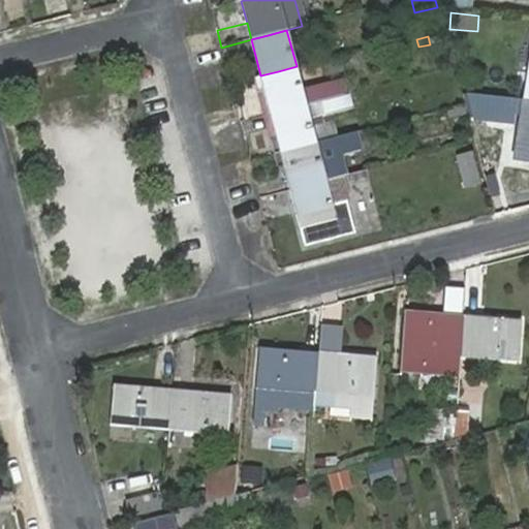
[(260,75),(271,115),(291,109),(328,99),(324,87),(303,92),(297,66),(278,71),(260,75)]
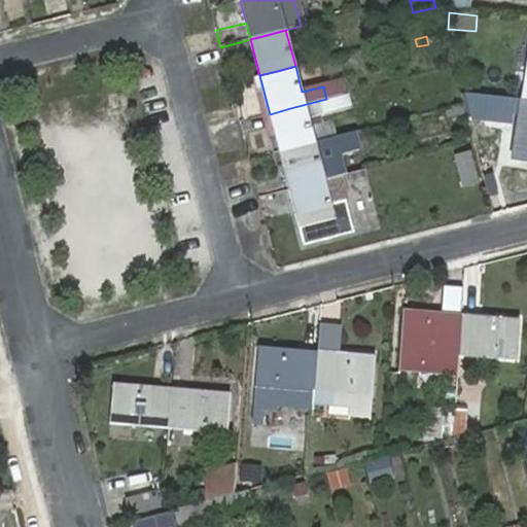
[(323,86),(326,99),(343,95),(341,81),(323,86)]
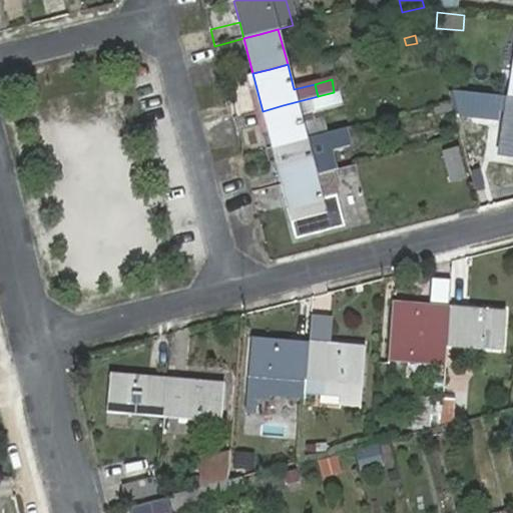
[(263,111),(272,147),(294,141),(327,133),(322,109),(343,104),(340,90),(334,92),(318,96),(283,105),(263,111)]
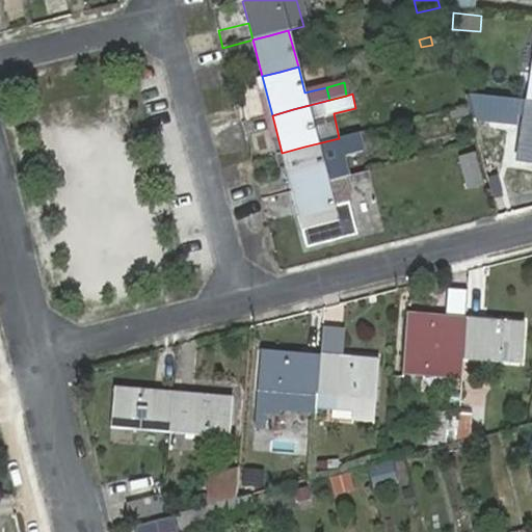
[(503,113),(506,99),(468,94),(472,110),(503,113)]
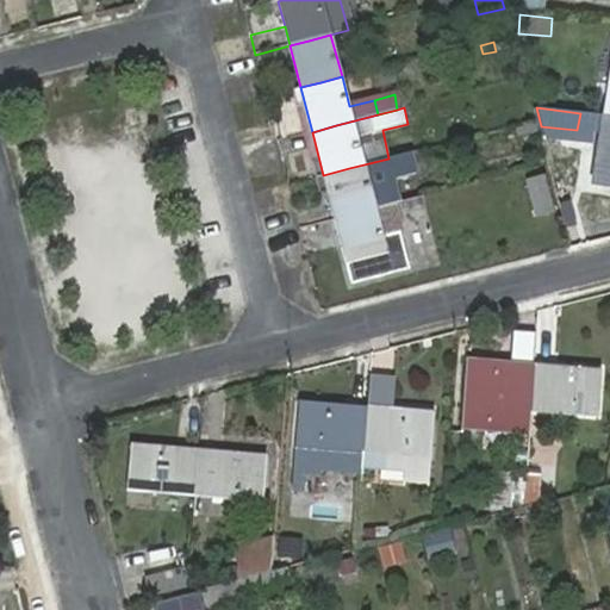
[(609,117),(605,117),(596,185),(609,186),(609,117)]
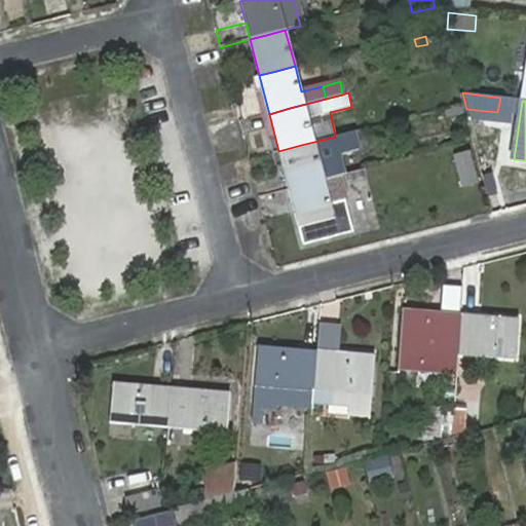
[(278,151),(289,189),(307,185),(324,180),(317,158),(339,153),(357,149),(352,133),(335,137),(301,145),(278,151)]
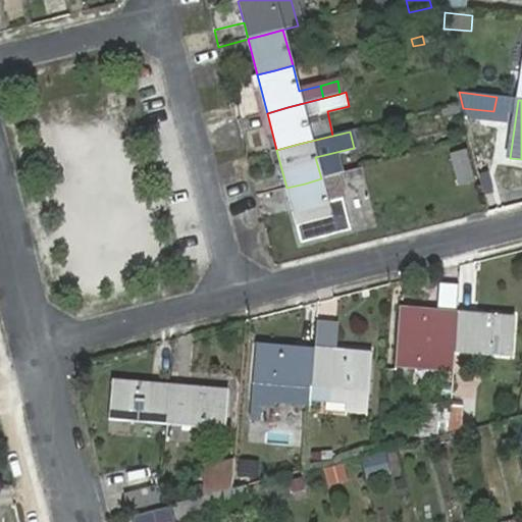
[(431,140),(433,147),(448,143),(447,136),(431,140)]
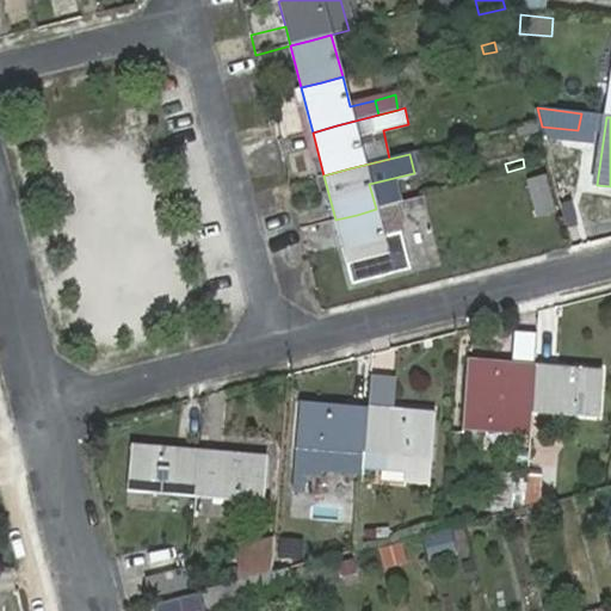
[(526,180),(536,218),(556,214),(545,176),(526,180)]
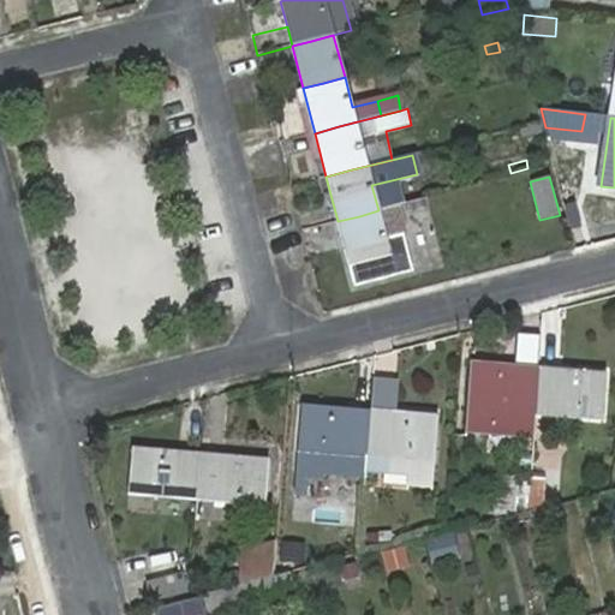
[(396,179),(371,185),(378,210),(395,207),(404,204),(396,179)]
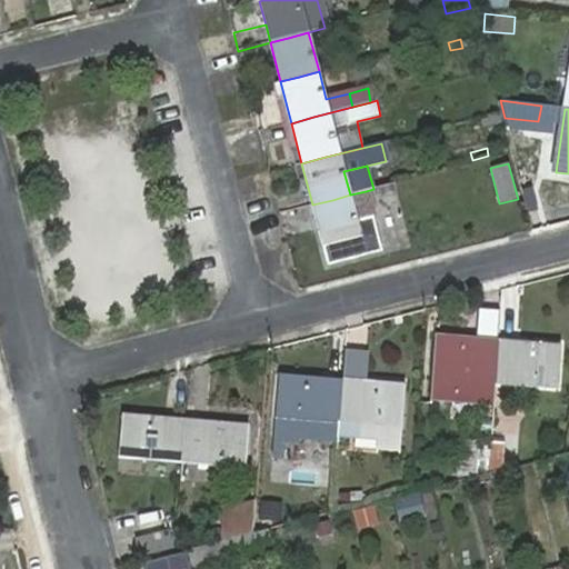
[(366,191),(350,195),(357,221),(372,218),(366,191)]
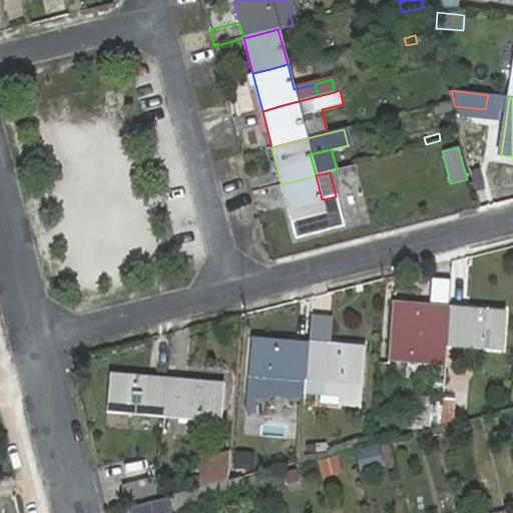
[(300,180),(282,184),(292,221),(325,212),(322,199),(316,175),(300,180)]
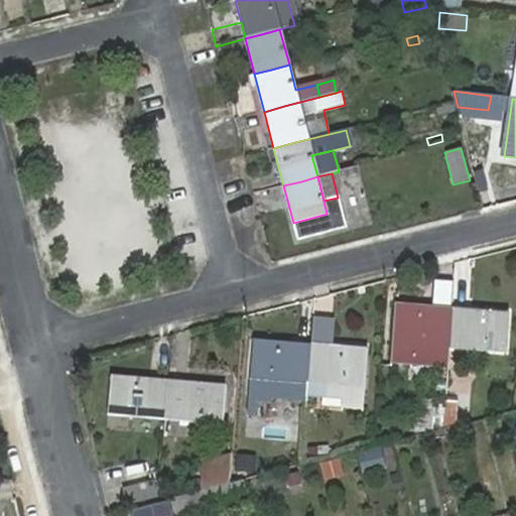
[(450,331),(452,316),(435,315),(436,306),(396,302),(391,363),(448,369),(449,348),(450,331)]
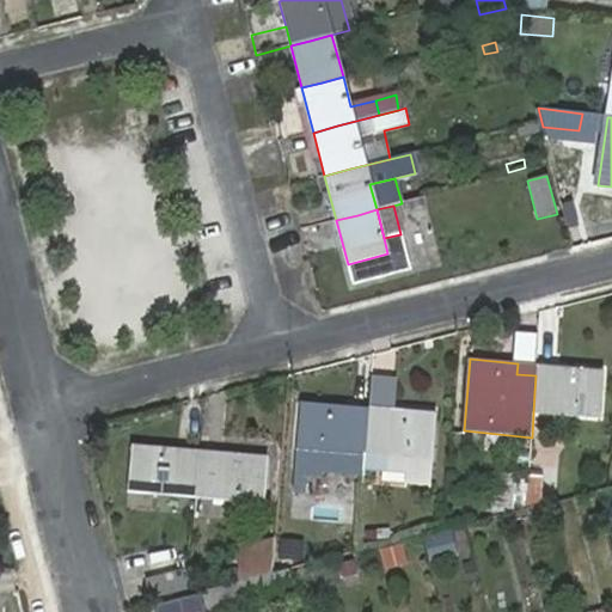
[(536,375),(537,365),(518,363),(516,374),(536,375)]
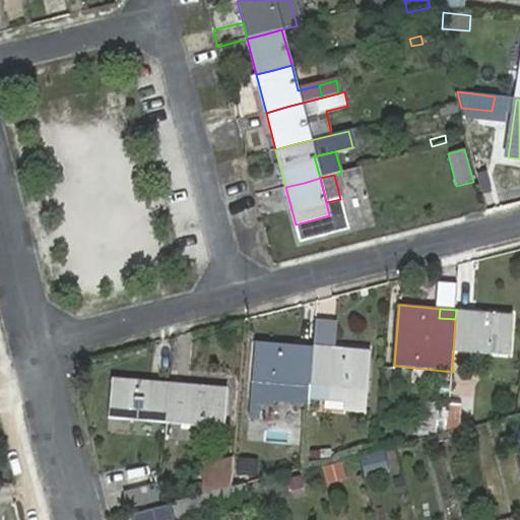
[(473,312),(456,310),(455,319),(472,321),(473,312)]
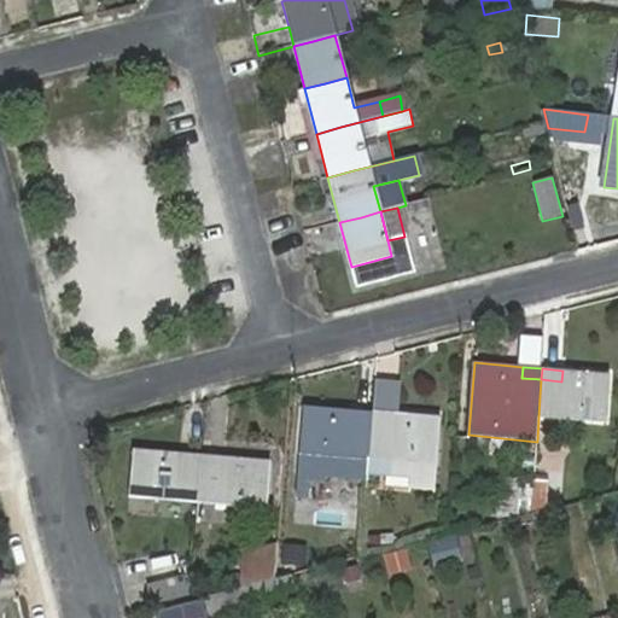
[(561,382),(541,379),(540,396),(538,417),(606,423),(611,375),(563,371),(561,382)]
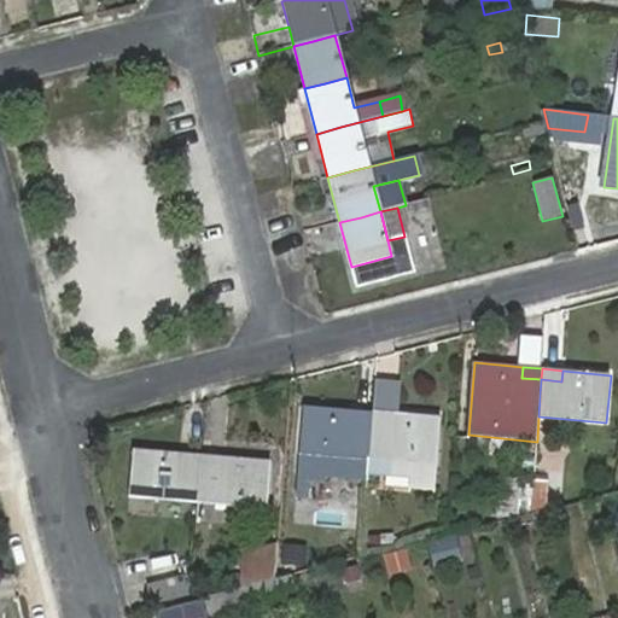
[(369,438),(371,423),(351,420),(353,410),(304,407),(301,449),(368,456),(369,438)]
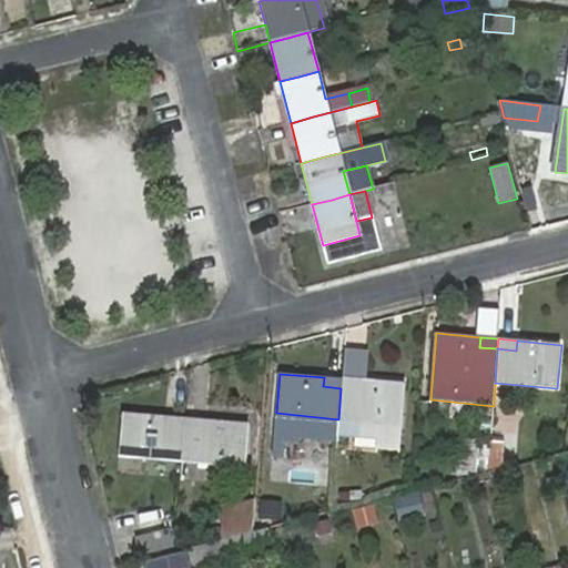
[(341,388),(343,379),(324,377),(323,386),(341,388)]
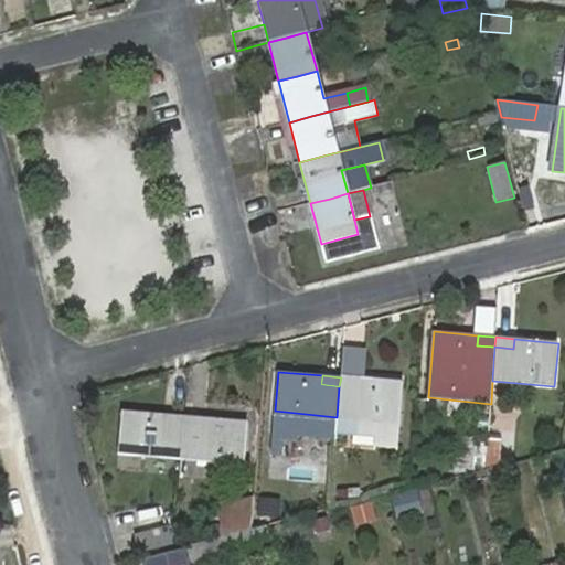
[(361,380),(341,377),(339,386),(360,387),(361,380)]
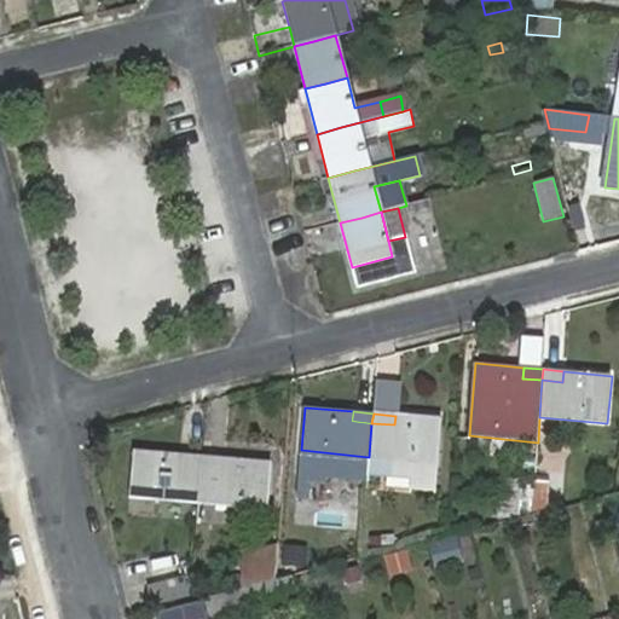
[(394,424),(371,423),(370,439),(369,457),(368,474),(411,478),(410,489),(434,491),(441,420),(395,416),(394,424)]
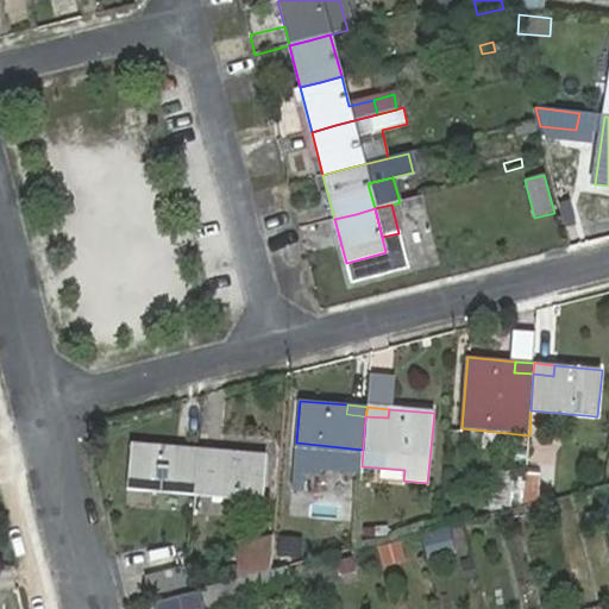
[(196,477),(198,459),(177,457),(180,447),(132,443),(127,490),(195,496),(196,477)]
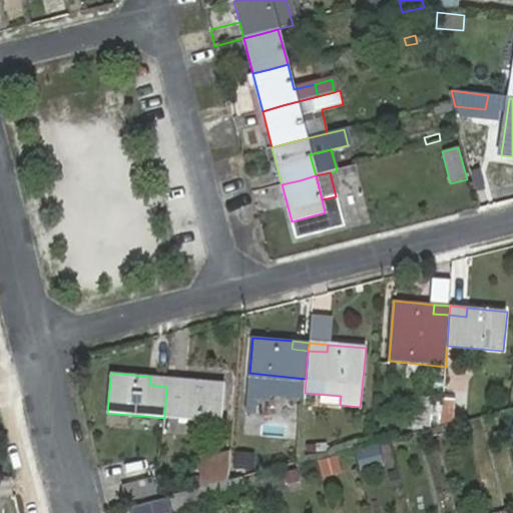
[(166,387),(167,378),(151,377),(149,385),(166,387)]
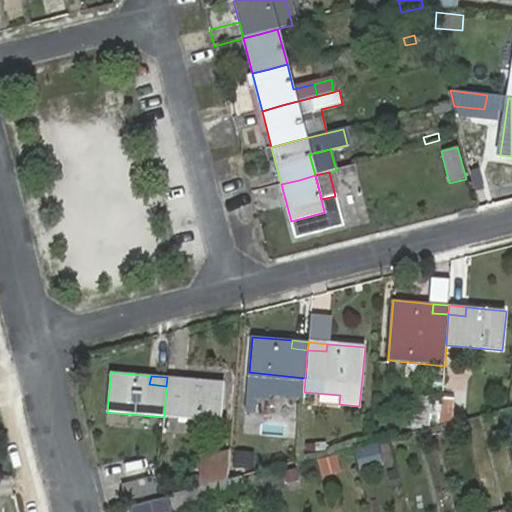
[(185,379),(167,377),(166,386),(184,387),(185,379)]
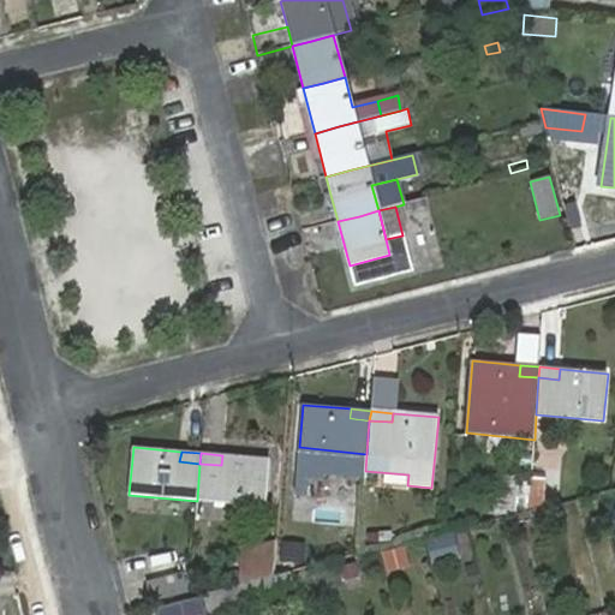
[(221,465),(199,464),(198,482),(197,501),(263,507),(269,459),(222,455),(221,465)]
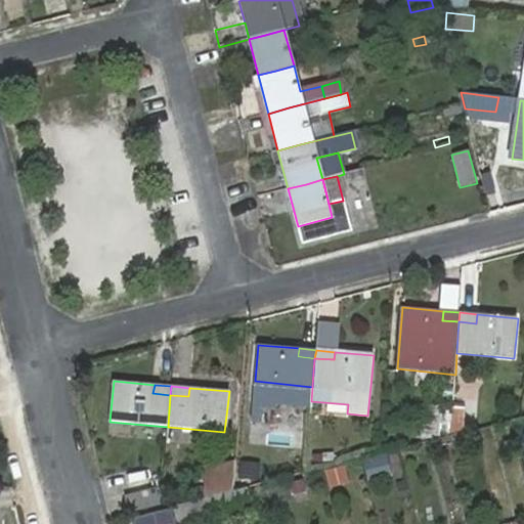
[(451,431),(452,408),(427,406),(425,438),(451,431)]
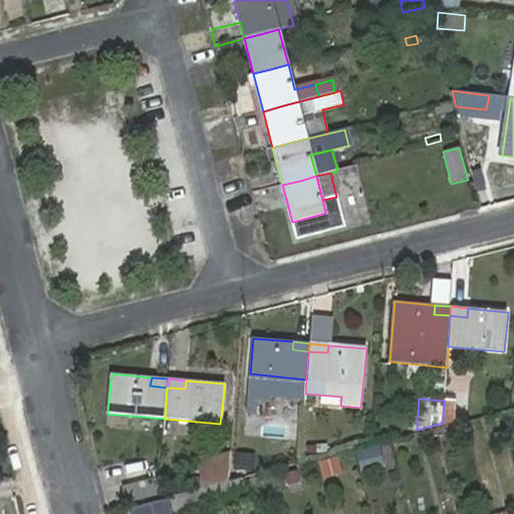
[(456,402),(444,401),(443,423),(455,421),(456,402)]
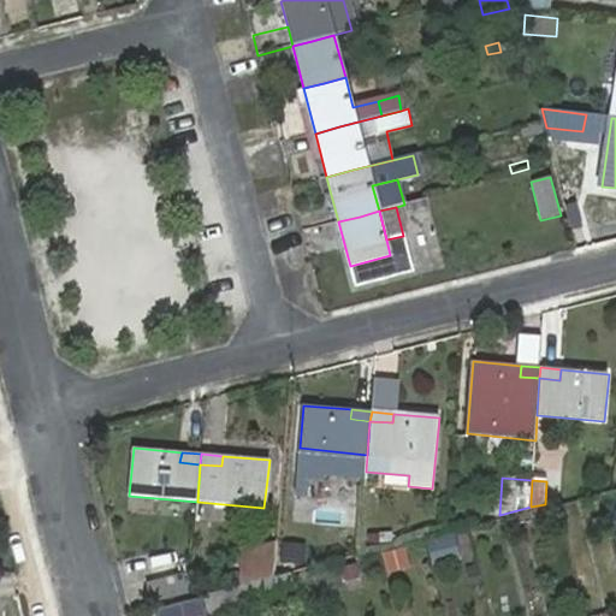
[(513,515),(514,525),(533,521),(531,510),(513,515)]
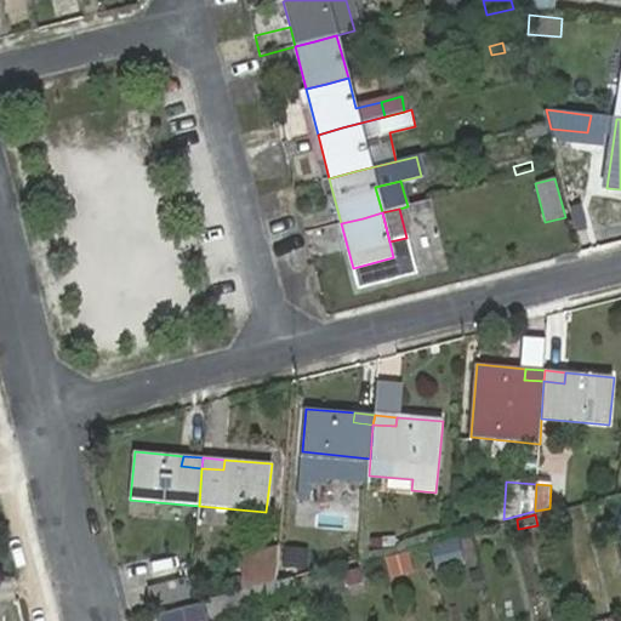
[(598,524),(602,536),(611,533),(609,520),(598,524)]
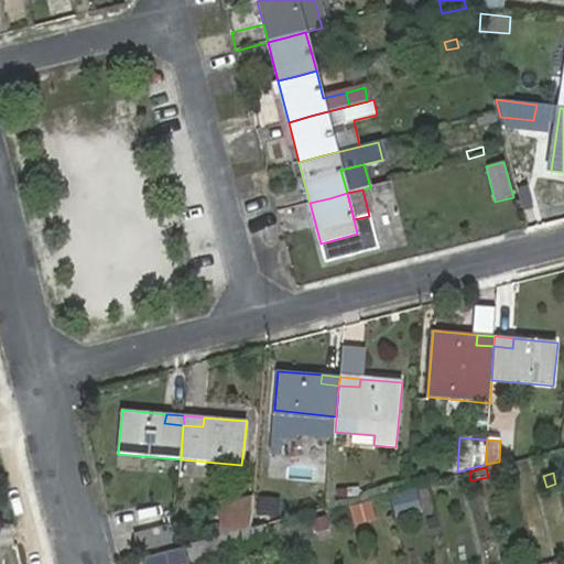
[(415,489),(390,497),(399,523),(423,516),(415,489)]
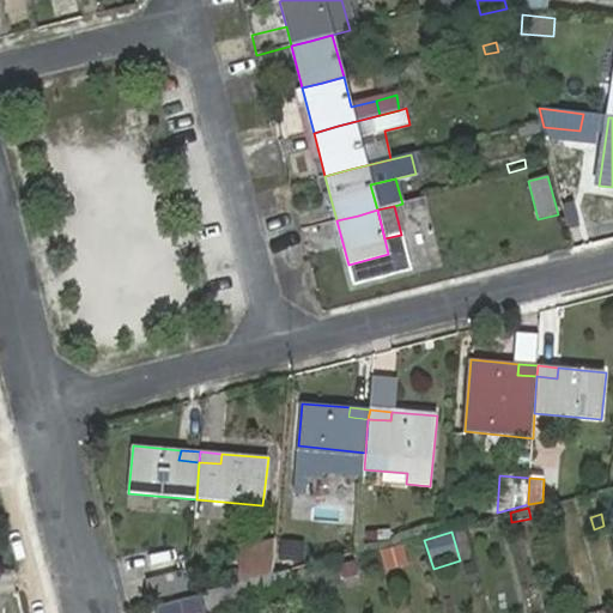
[(240,582),(247,581),(273,574),(275,539),(240,546),(240,582)]
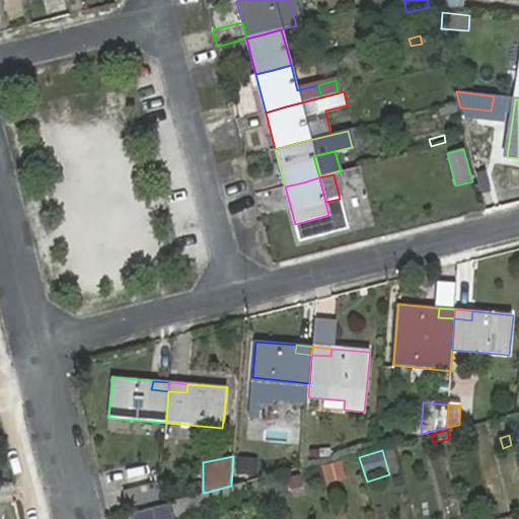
[(341,461),(322,466),(327,484),(346,478),(341,461)]
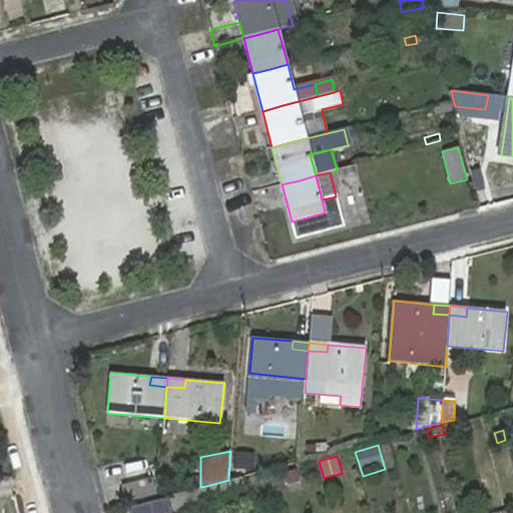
[(263,475),(266,484),(280,481),(277,471),(263,475)]
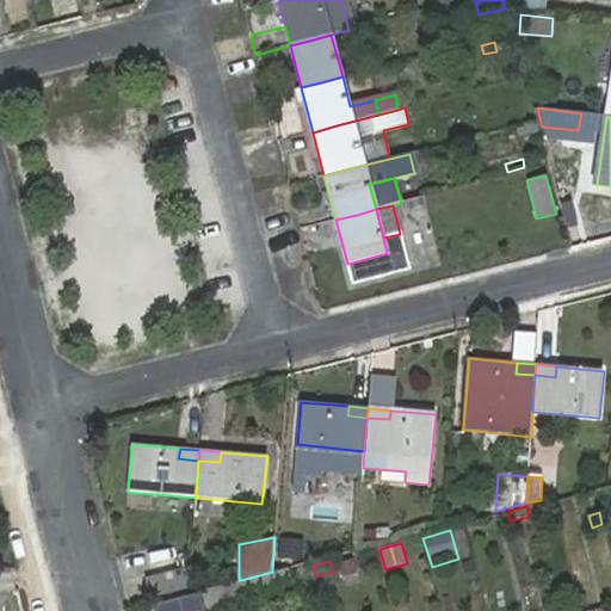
[(289,567),(246,579),(251,599),(251,602),(295,592),(289,567)]
